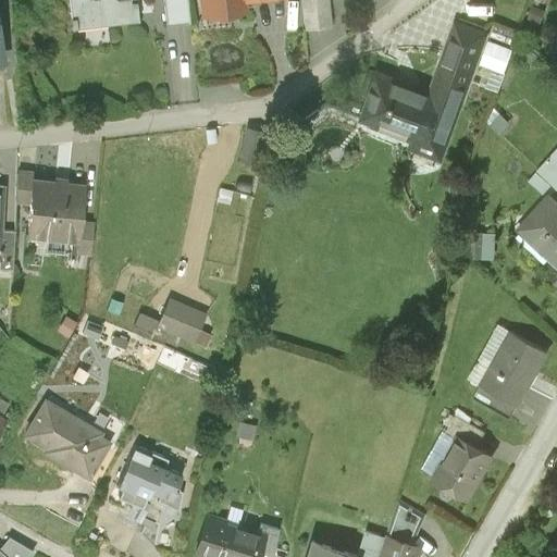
[(67,0),(71,24),(75,23),(75,17),(106,14),(106,20),(139,16),(137,0),(67,0)]
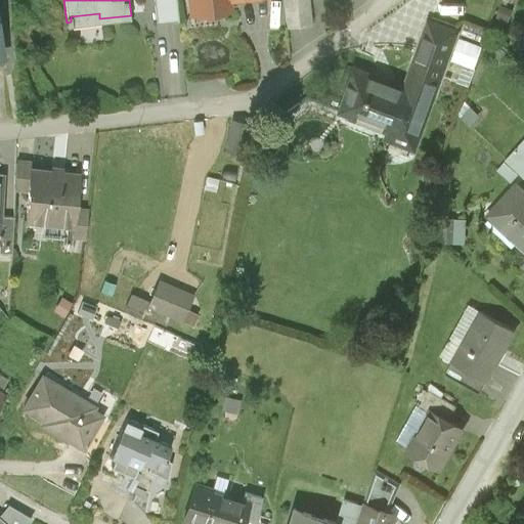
[(154,0),(157,22),(178,18),(176,0),(154,0)]
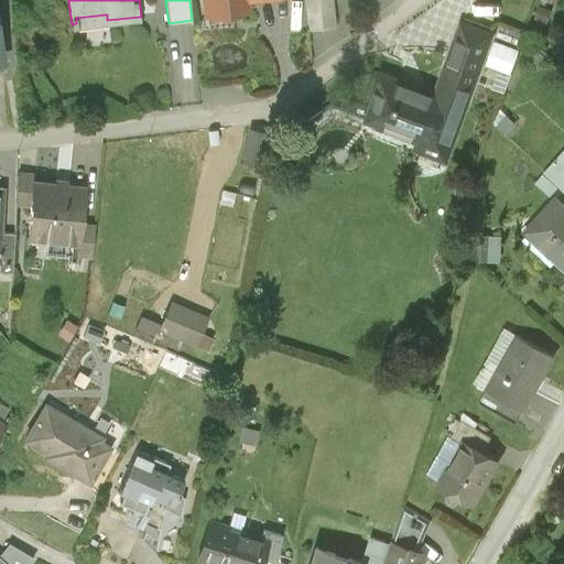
[(329,0),(304,0),(307,26),(333,24),(329,0)]
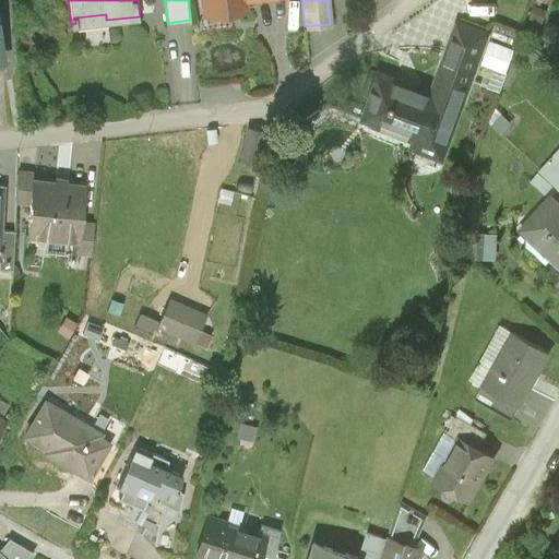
[(444,138),(485,35),(459,25),(432,94),(378,73),(360,117),(364,118),(366,110),(381,116),(378,123),(416,139),(420,128),(444,138)]
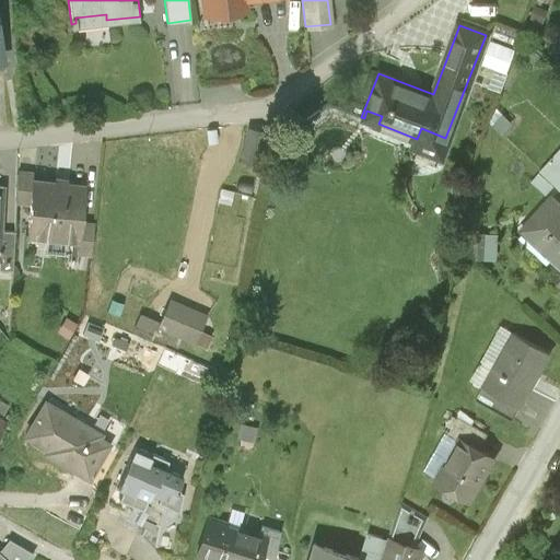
[(490,39),(481,65),(506,73),(516,48),(490,39)]
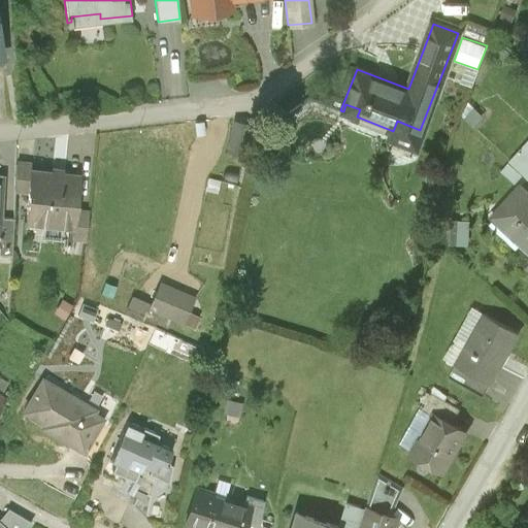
[(527,138),(509,159),(527,175),(527,138)]
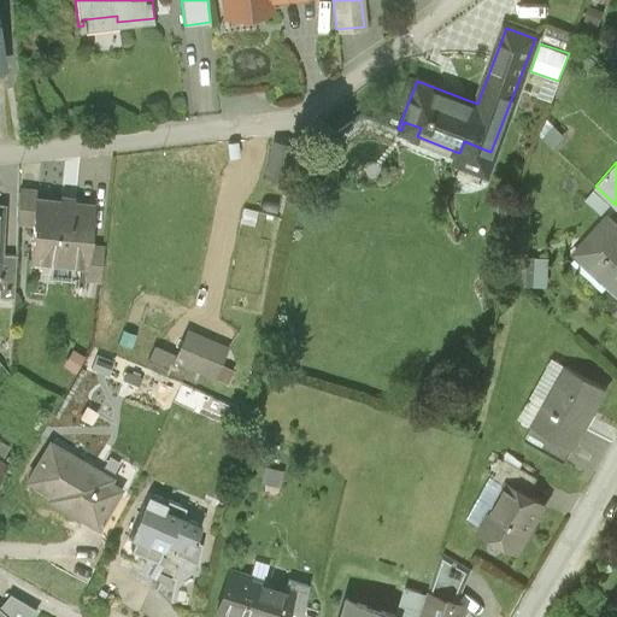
[(29,253),(84,259),(86,260),(88,241),(92,201),(33,194),(30,218),(33,218),(29,253)]
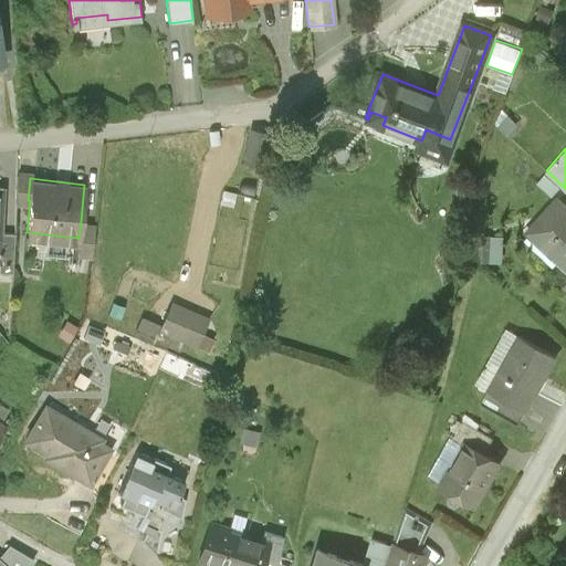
[(565,208),(556,199),(532,227),(563,255),(559,259),(565,264),(565,208)]
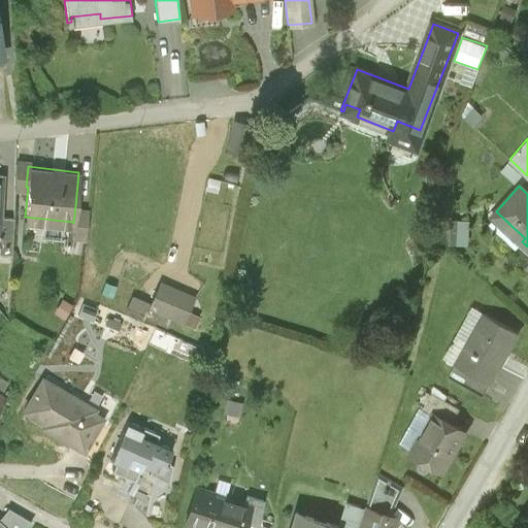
[(88,208),(75,206),(73,223),(72,222),(71,231),(86,233),(88,208)]
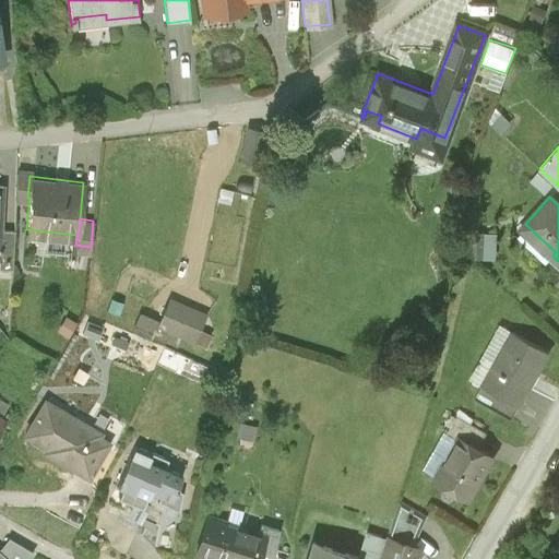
[(476,228),(476,253),(496,253),(497,228),(476,228)]
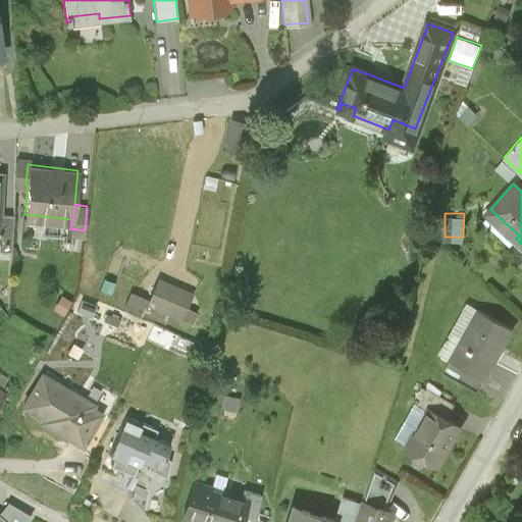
[(181,314),(193,289),(155,272),(146,293),(144,298),(181,314)]
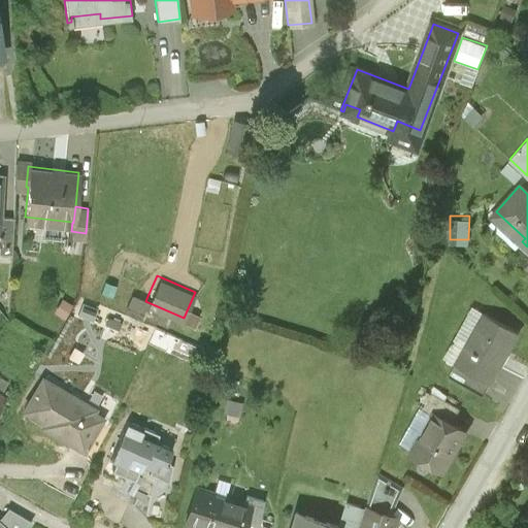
[(147,296),(130,289),(123,305),(140,314),(145,301),(147,296)]
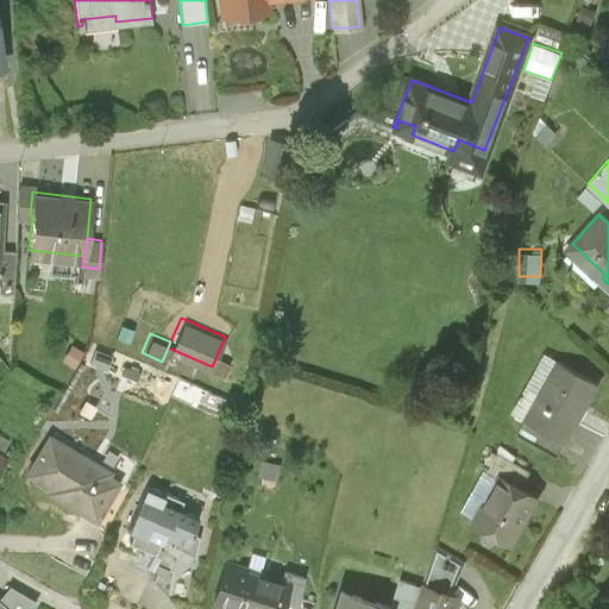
[(526,420),(526,421),(563,441),(596,383),(559,362),(526,420)]
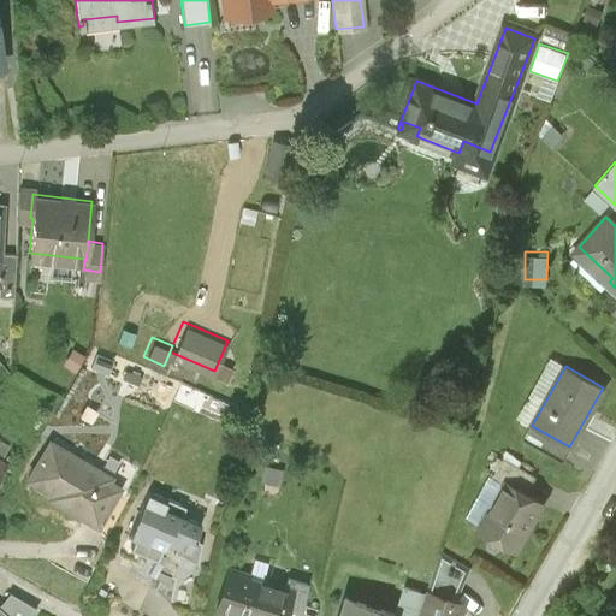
[(572,448),(569,446),(532,426),(523,442),(563,465),(572,448)]
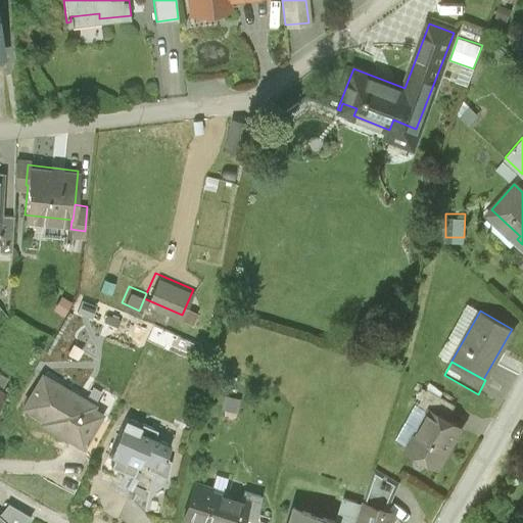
[(52,424),(82,443),(102,413),(93,407),(95,403),(45,372),(25,402),(54,422),(52,424)]
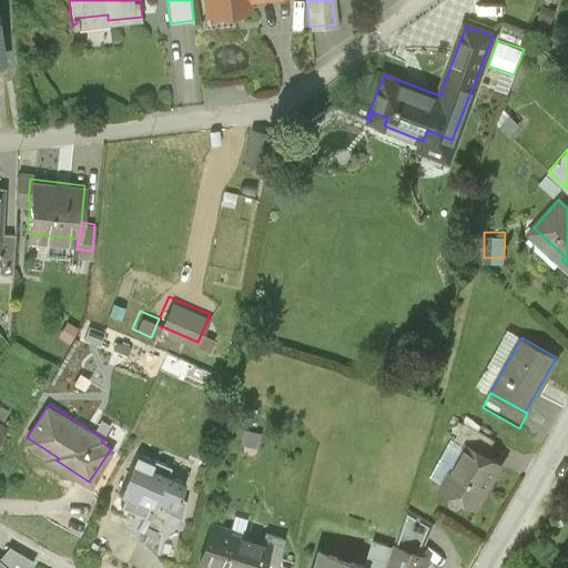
[(443,488),(478,509),(488,492),(485,489),(499,464),(467,446),(443,488)]
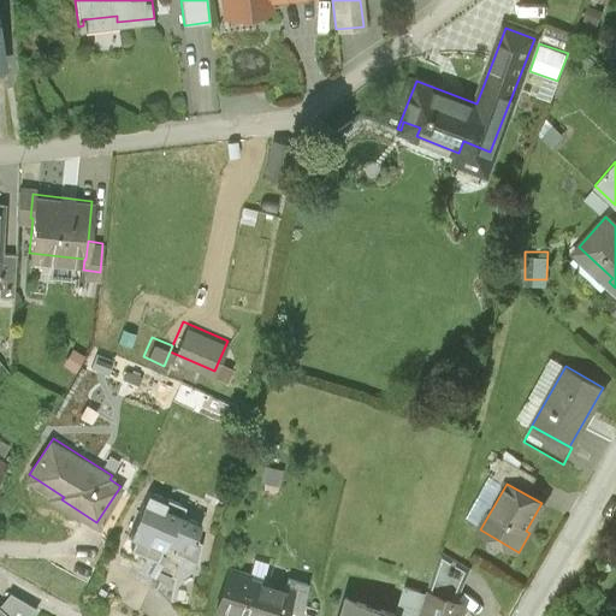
[(147,486),(128,532),(135,534),(130,545),(161,560),(165,552),(159,550),(166,538),(175,543),(172,548),(197,558),(200,538),(195,535),(197,533),(195,532),(201,520),(197,519),(181,511),(184,503),(165,493),(165,495),(147,486)]
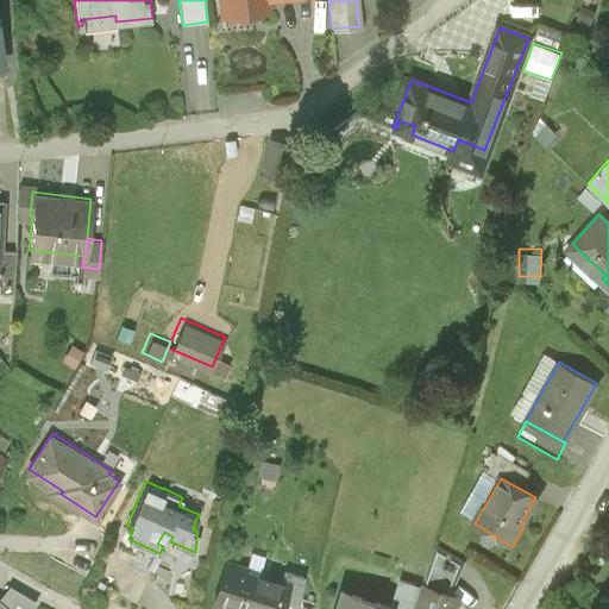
[(434,548),(421,585),(450,594),(460,564),(434,548)]
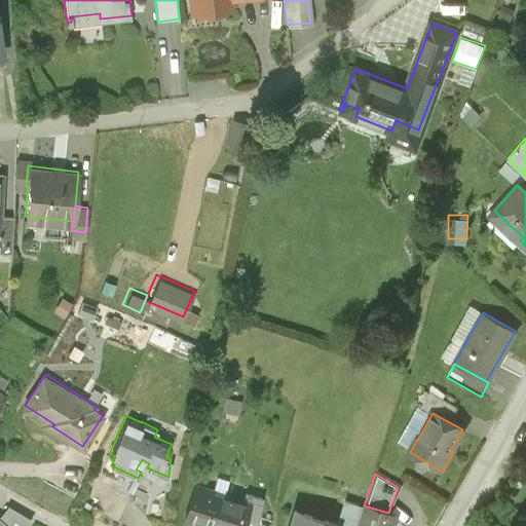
[(258,524),(266,499),(249,494),(247,501),(231,496),(230,499),(216,495),(217,492),(197,486),(186,520),(204,525),(243,525),(246,521),(258,524)]
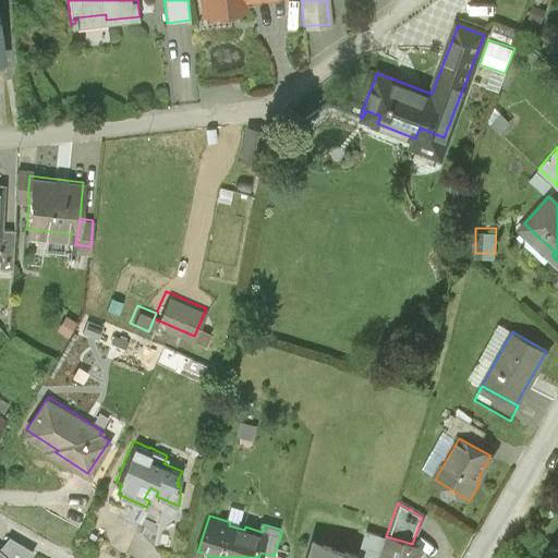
[(417,557),(422,547),(412,544),(386,536),(379,557),(417,557)]
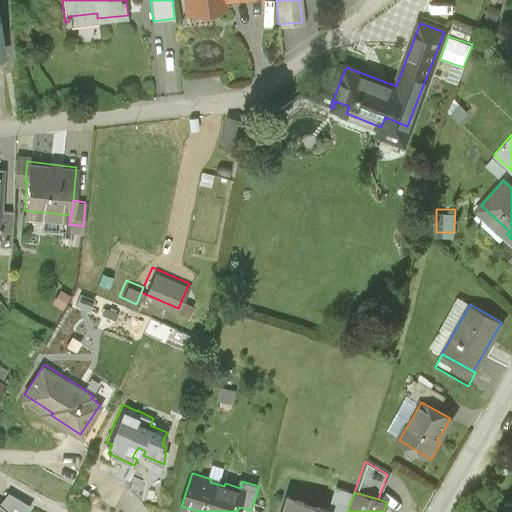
[(330,511),(331,511),(287,497),(282,511),(330,511)]
